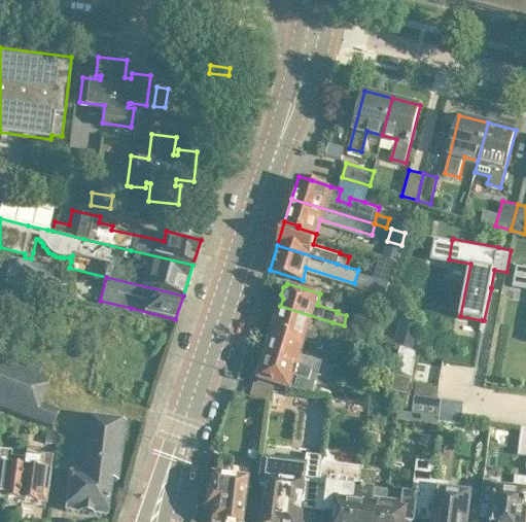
[(373,291),(369,303),(381,307),(384,294),(373,291)]
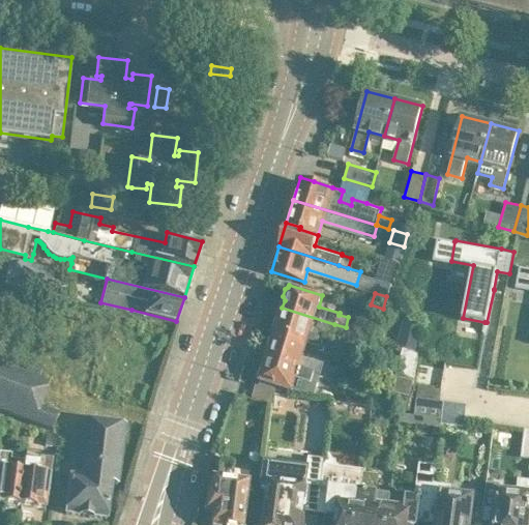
[(275,318),(273,325),(275,329),(274,332),(294,339),(305,343),(307,339),(321,343),(324,332),(331,336),(334,324),(282,308),(280,316),(275,318)]
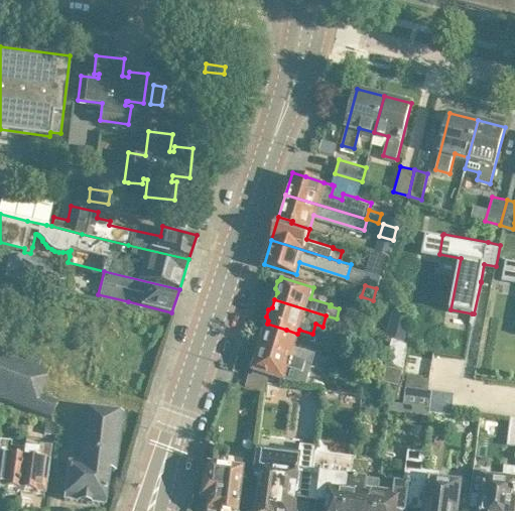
[(394,308),(386,334),(392,336),(404,340),(412,313),(394,308)]
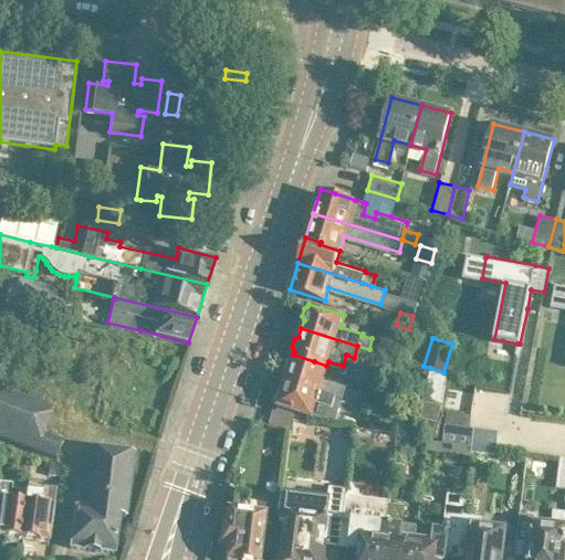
[(289,370),(285,379),(341,397),(342,397),(342,398),(355,401),(358,391),(345,387),(322,379),(326,366),(314,361),(293,355),(293,357),(289,359),(286,367),(289,370)]
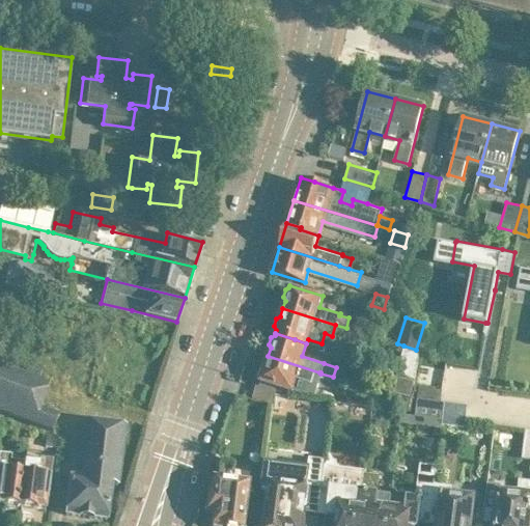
[(43,368),(0,353),(0,408),(53,427),(59,412),(40,406),(50,381),(39,378),(43,368)]
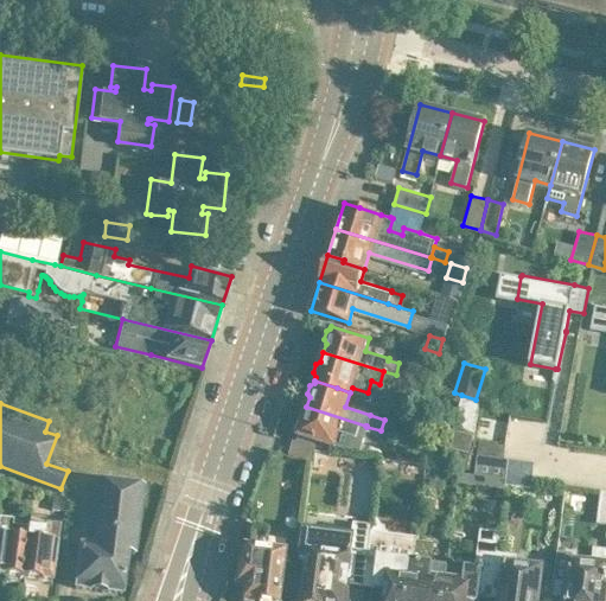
[(300,420),(297,428),(299,432),(298,434),(314,439),(335,445),(335,442),(349,447),(359,448),(367,427),(367,426),(365,426),(306,407),(304,417),(300,420)]
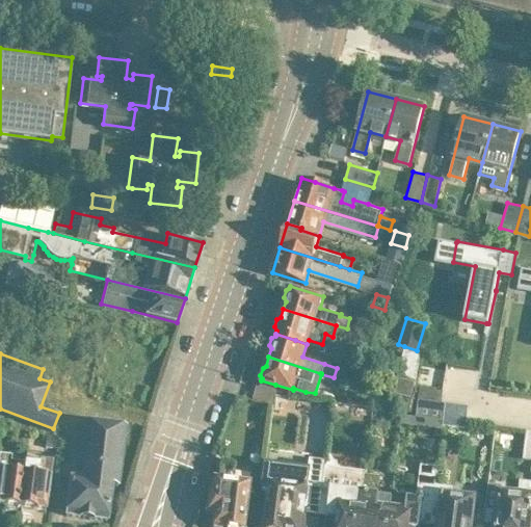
[(404,361),(400,373),(413,377),(417,365),(404,361)]
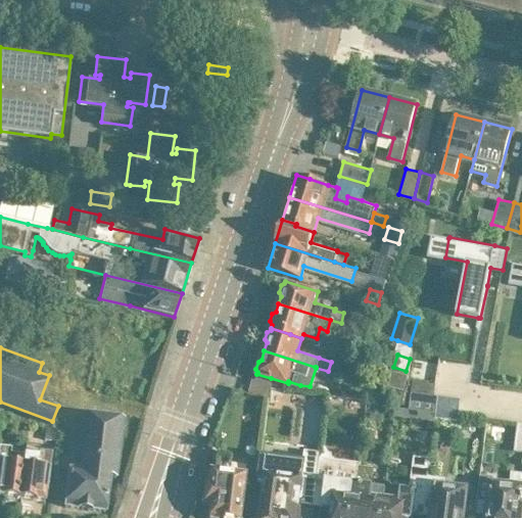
[(392,369),(388,385),(406,389),(408,377),(409,373),(392,369)]
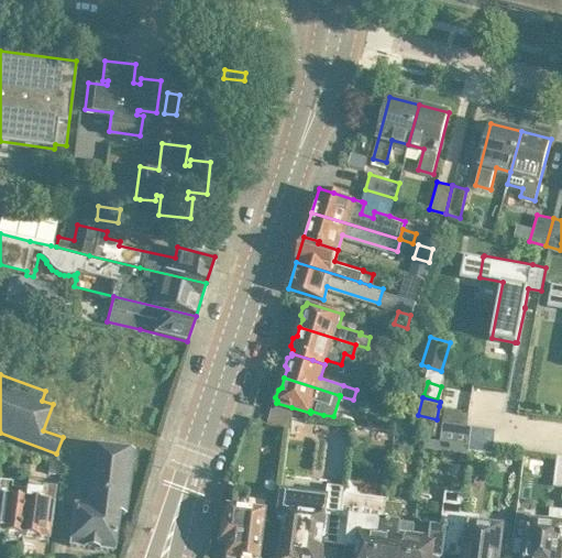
[(273,406),(268,420),(289,426),(290,412),(275,407),(273,406)]
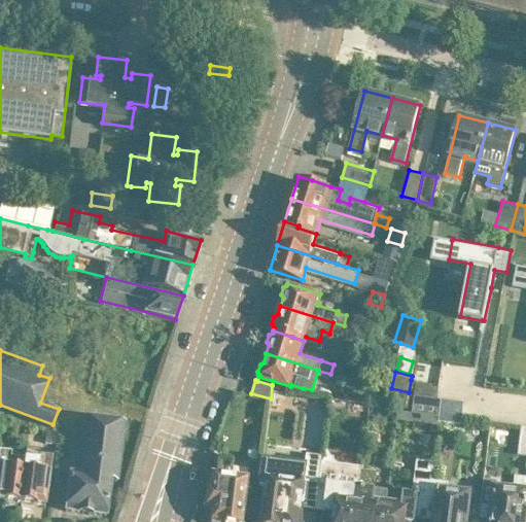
[(417,381),(415,393),(437,396),(440,384),(433,383),(417,381)]
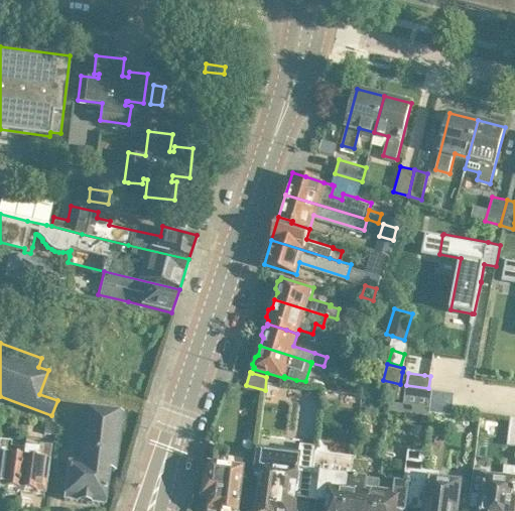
[(375,379),(374,393),(399,396),(401,386),(375,379)]
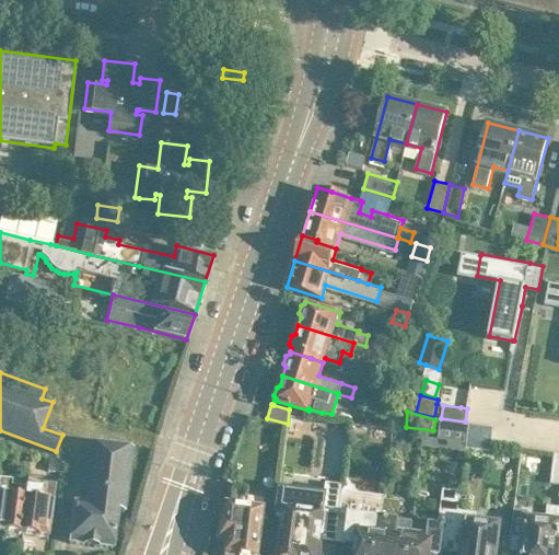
[(441,418),(439,437),(466,440),(468,423),(465,421),(441,418)]
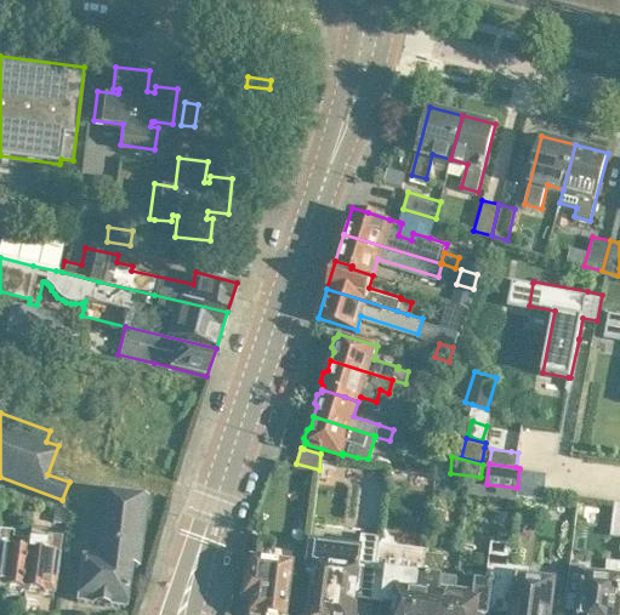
[(517,488),(516,494),(544,497),(546,472),(519,468),(517,488)]
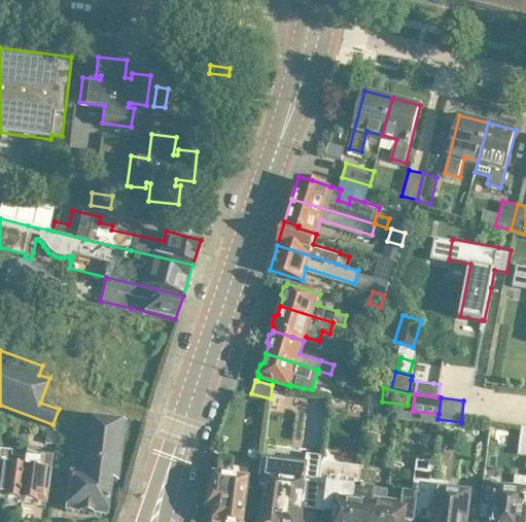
[(0,411),(0,420),(10,422),(11,416),(0,411)]
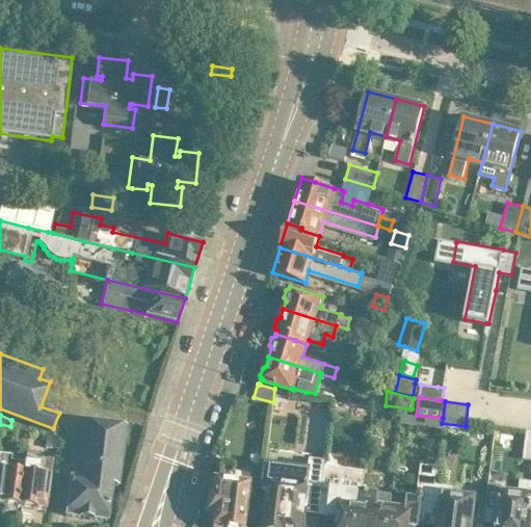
[(118,482),(126,423),(87,418),(80,474),(72,474),(67,511),(107,517),(111,481),(118,482)]
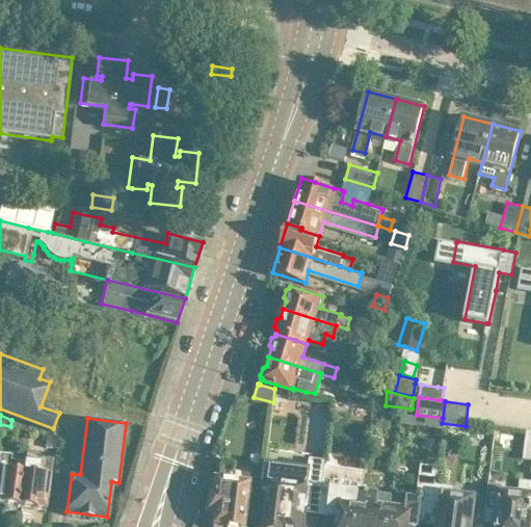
[(43,432),(42,443),(54,444),(55,437),(43,432)]
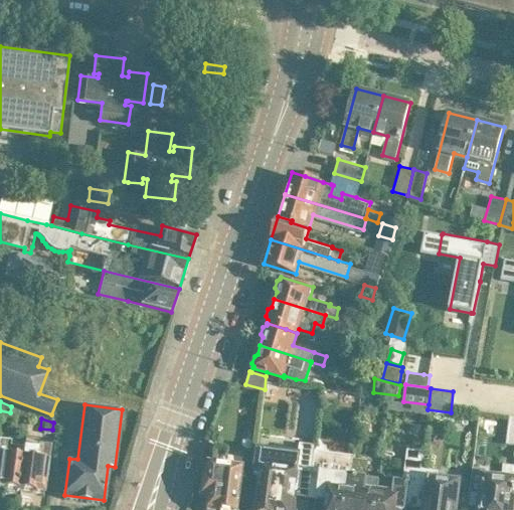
[(0,438),(0,486),(18,489),(23,446),(10,444),(11,439),(0,438)]
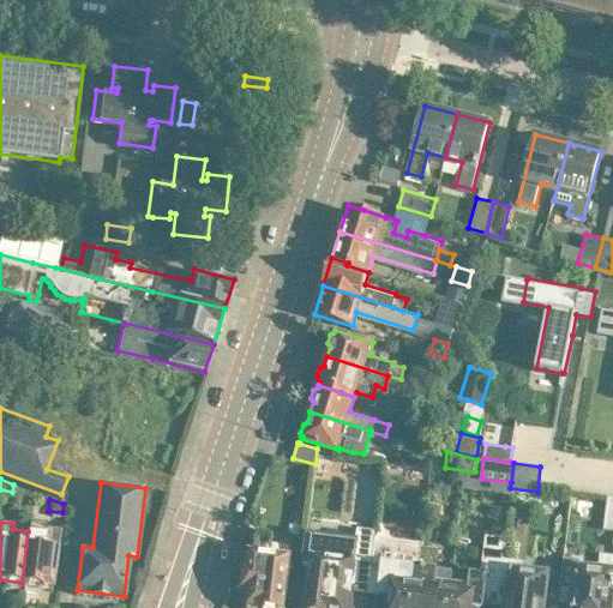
[(307,534),(304,564),(313,565),(307,607),(349,607),(353,588),(368,589),(368,584),(373,543),(374,534),(374,528),(358,525),(355,539),(307,534)]
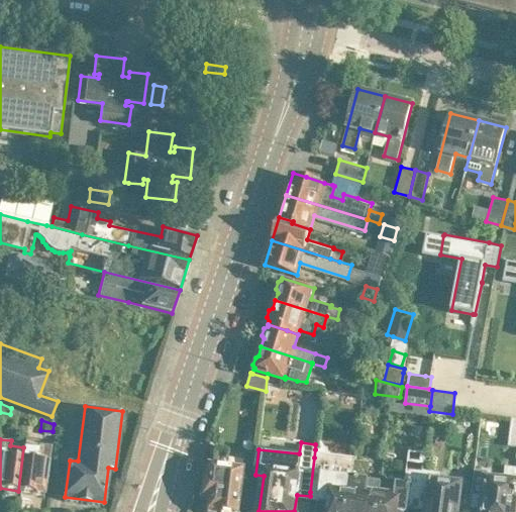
[(23,447),(18,491),(44,494),(50,445),(39,444),(38,449),(23,447)]
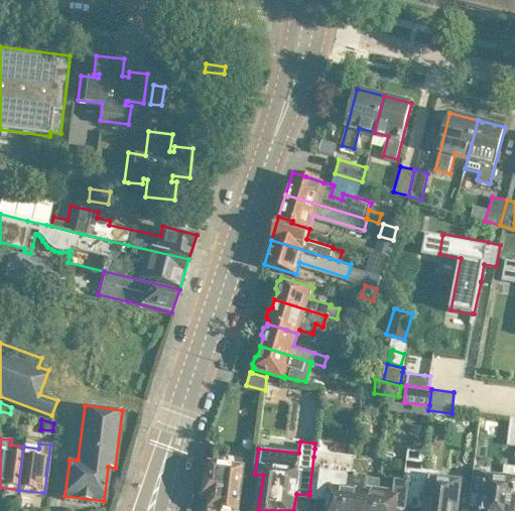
[(207,476),(204,495),(211,496),(209,509),(222,510),(221,510),(239,510),(240,502),(251,503),(253,487),(242,485),(244,467),(226,465),(228,448),(217,446),(215,462),(211,461),(209,477),(207,476)]
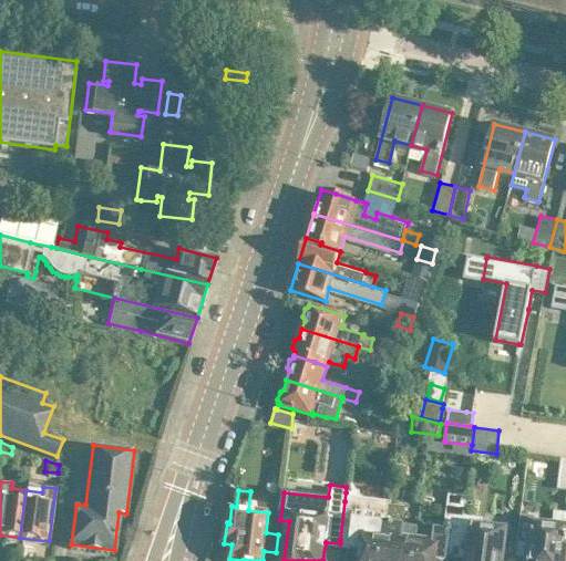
[(417,526),(412,560),(445,560),(448,553),(459,554),(463,512),(465,492),(448,490),(442,529),(417,526)]
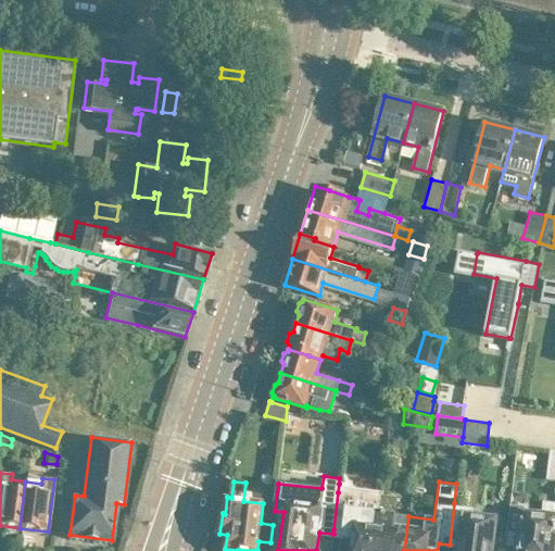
[(338,492),(333,529),(344,530),(341,550),(373,550),(378,512),(380,492),(380,489),(339,484),(338,492)]
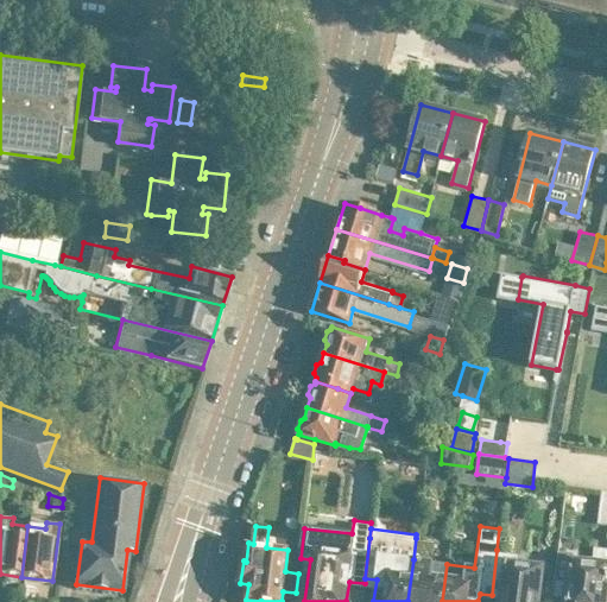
[(413,559),(408,601),(442,601),(447,564),(425,562),(425,556),(432,553),(434,540),(416,538),(413,559)]
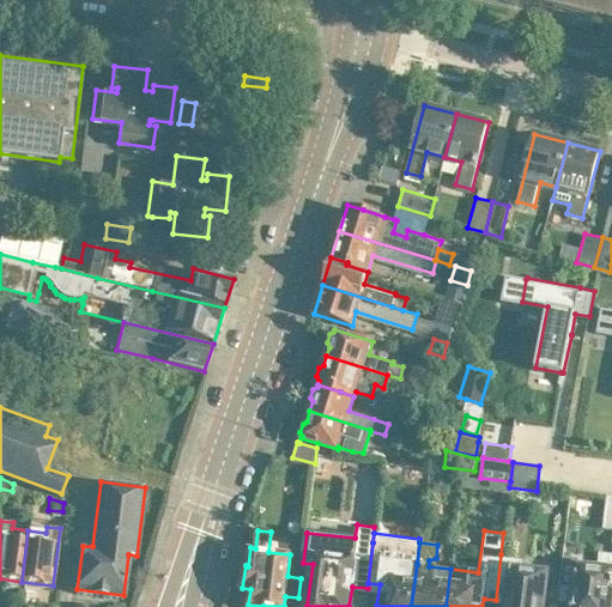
[(563,553),(556,606),(610,606),(611,599),(611,569),(598,568),(579,565),(580,556),(563,553)]
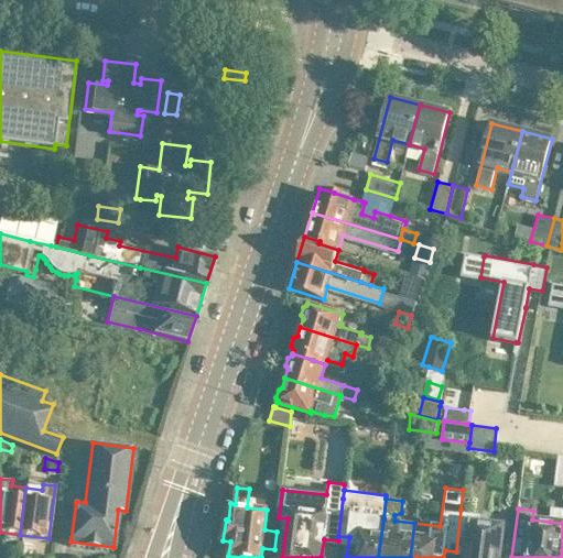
[(461,510),(456,551),(467,553),(466,557),(498,557),(502,525),(479,523),(482,512),(461,510)]
